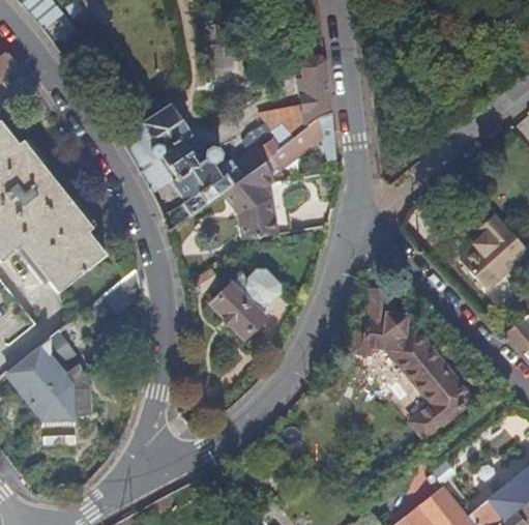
[(22,0),(45,26),(66,8),(58,0),(22,0)]
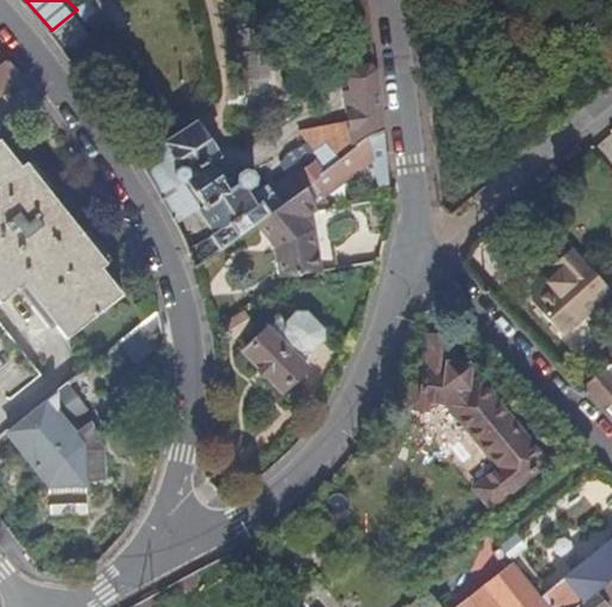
[(364,34),(373,32),(369,0),(357,0),(357,2),(361,2),(364,34)]
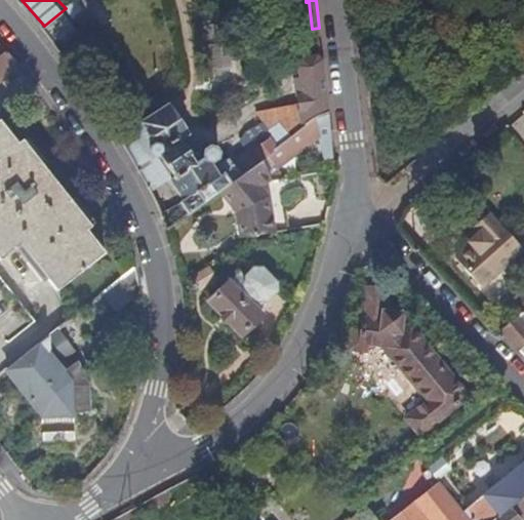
[(0,82),(19,67),(7,52),(0,57),(0,82)]
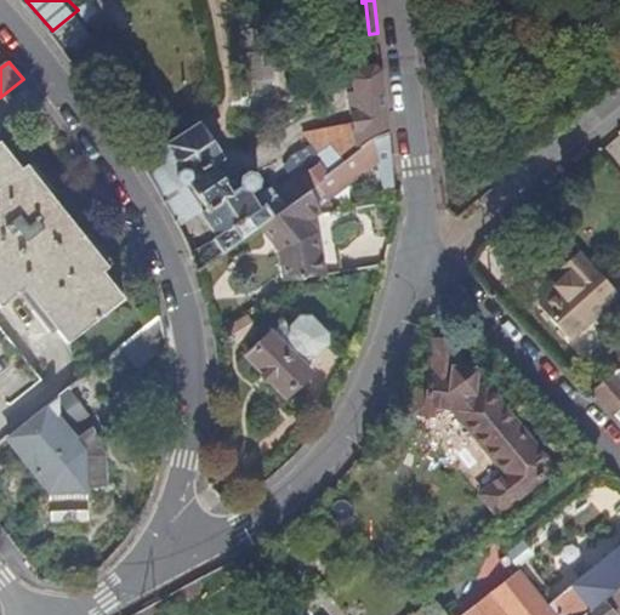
[(324,159),(312,168),(318,178),(330,195),(379,158),(380,177),(393,175),(381,69),(374,64),(360,68),(353,77),(356,95),(354,96),(360,136),(331,149),(329,146),(319,153),(324,159)]
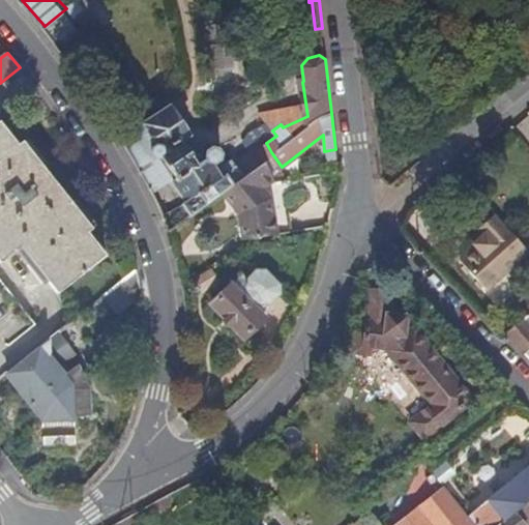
[(162,147),(157,150),(175,177),(172,178),(186,199),(183,201),(190,212),(197,208),(223,188),(240,210),(244,235),(246,235),(291,230),(288,212),(274,213),(272,196),(264,184),(275,176),(265,157),(271,152),(266,143),(253,152),(252,150),(241,157),(245,163),(238,168),(232,158),(221,167),(219,169),(224,174),(221,177),(210,163),(214,164),(221,159),(222,151),(218,147),(209,146),(193,158),(179,138),(180,137),(180,133),(165,109),(162,111),(159,108),(153,107),(145,112),(144,118),(146,121),(145,122),(162,147)]
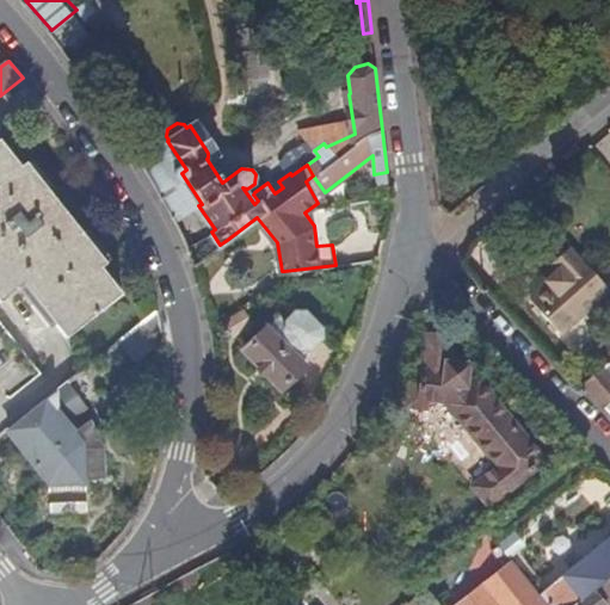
[(22,165),(0,137),(0,296),(2,300),(26,281),(68,335),(124,292),(104,267),(110,263),(28,160),(22,165)]
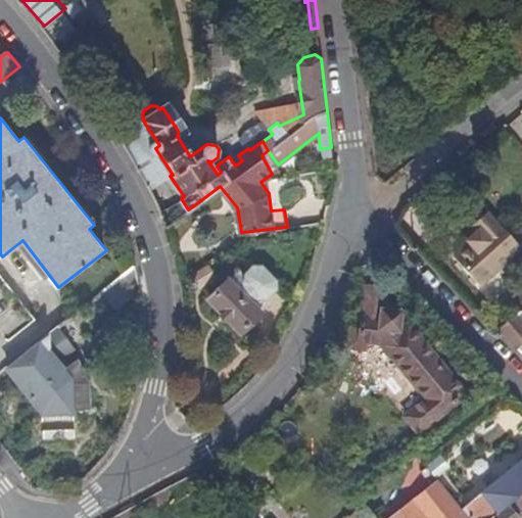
[(521,246),(487,212),(471,226),(476,232),(467,240),(470,244),(457,257),(482,286),(502,268),(506,272),(517,261),(515,257),(521,250),(521,246)]
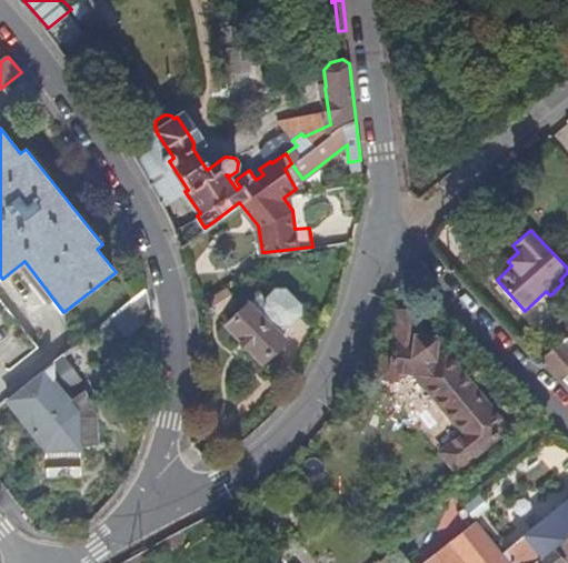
[(129,333),(156,331),(153,313),(148,287),(113,314),(121,324),(129,333)]
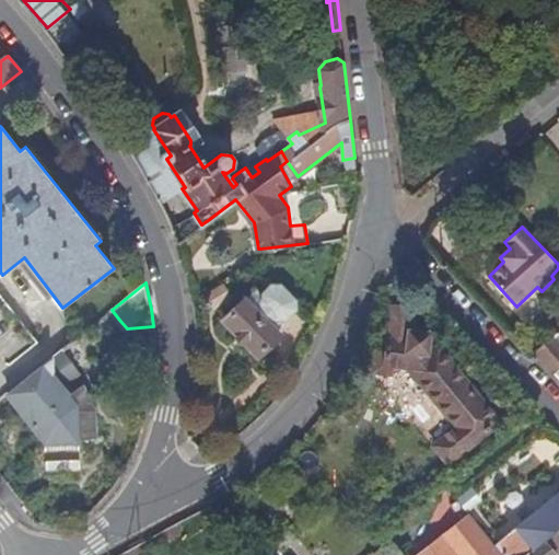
[(257,355),(278,334),(268,324),(275,319),(278,320),(281,322),(295,309),(293,299),(280,285),(270,285),(260,295),(259,304),(254,310),(244,300),(223,320),(257,355)]
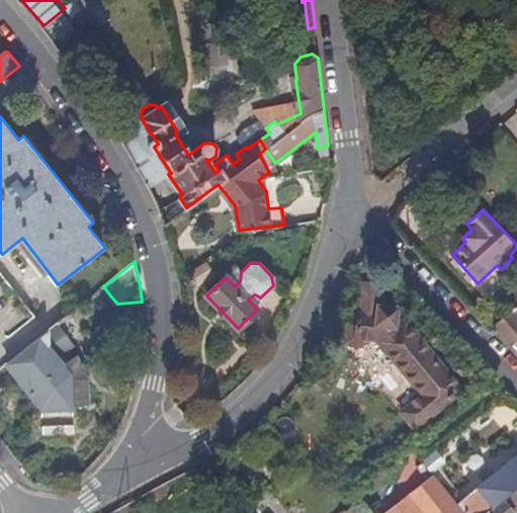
[(363,280),(360,311),(379,313),(380,304),(399,306),(399,301),(382,298),(383,281),(363,280)]
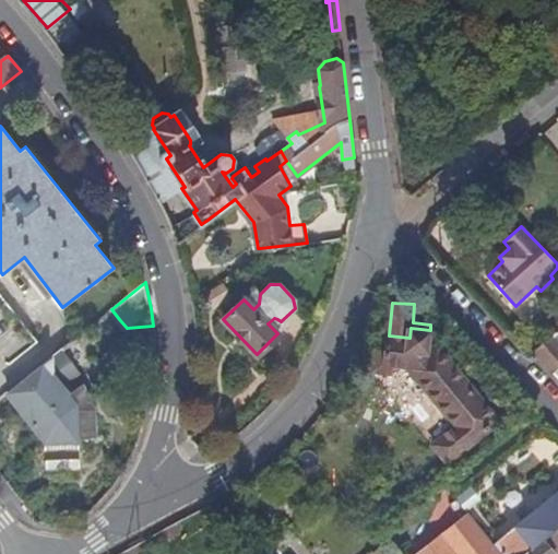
[(119,319),(111,309),(94,323),(102,332),(119,319)]
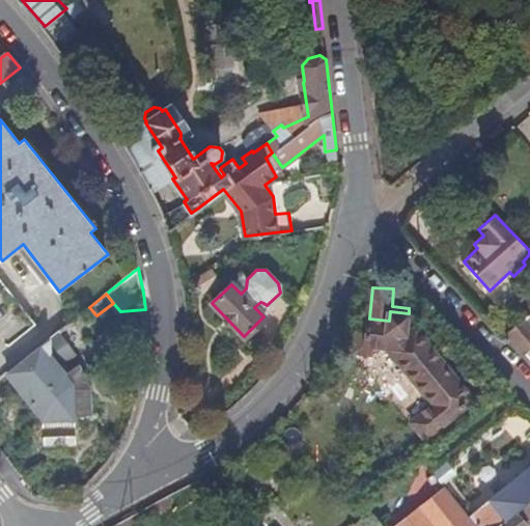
[(369,319),(368,331),(366,343),(374,344),(389,345),(434,404),(412,421),(425,438),(474,398),(417,326),(415,327),(408,317),(409,313),(390,311),(389,321),(369,319)]
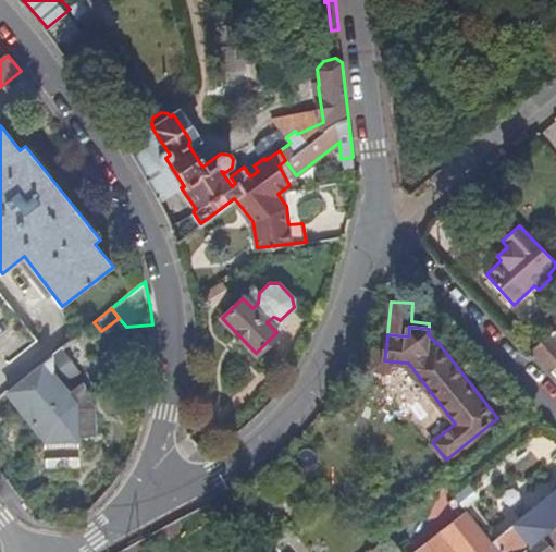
[(555,331),(535,348),(535,350),(555,371),(555,331)]
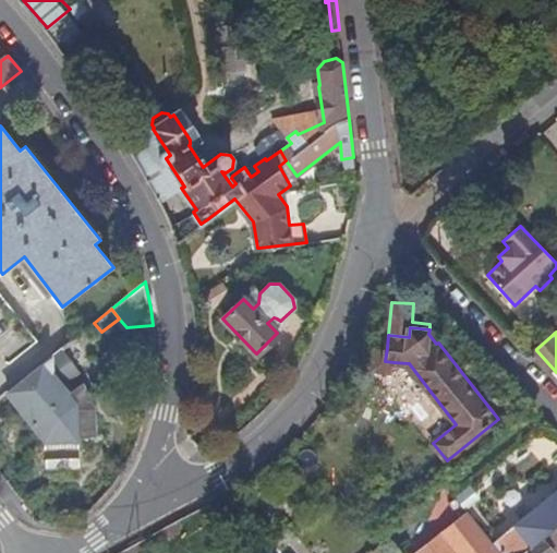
[(385,361),(387,348),(377,347),(375,369),(392,371),(394,362),(385,361)]
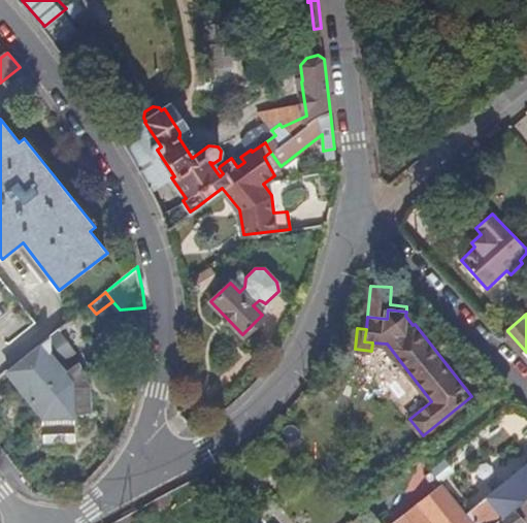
[(76,351),(58,330),(8,369),(45,416),(78,416),(85,415),(88,413),(93,409),(92,392),(92,386),(87,378),(86,374),(84,370),(81,368),(75,368),(68,358),(76,351)]
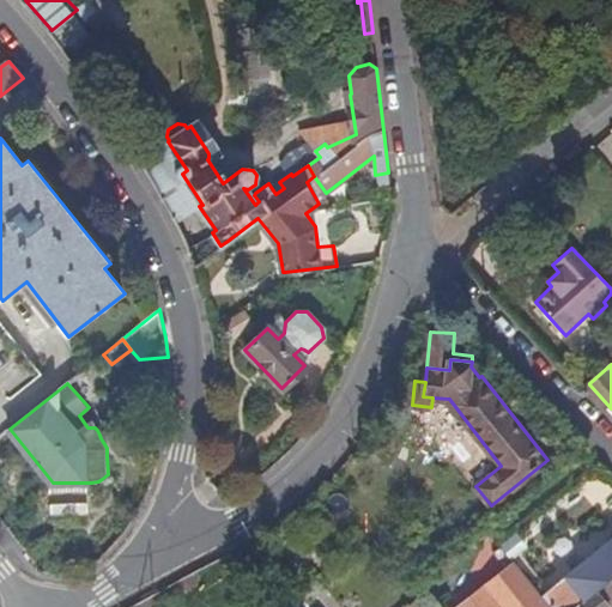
[(528,547),(516,533),(503,544),(514,558),(528,547)]
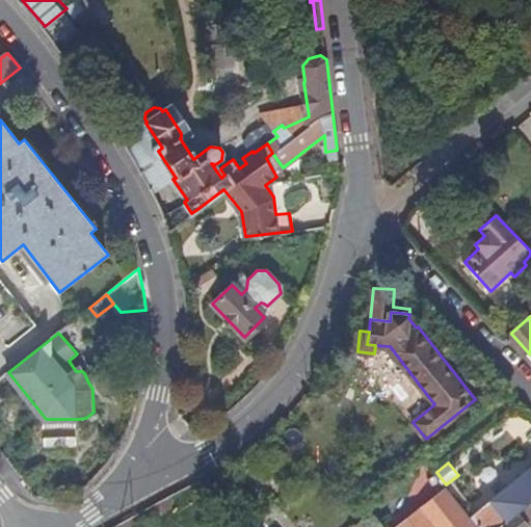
[(480,526),(497,526),(530,500),(530,466),(471,516),(480,526)]
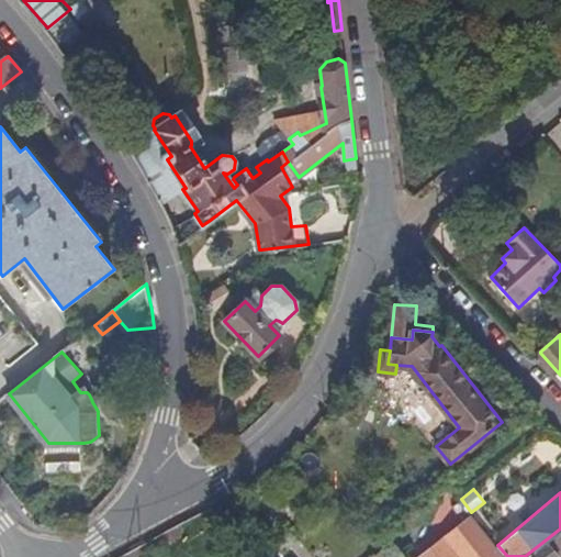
[(507,556),(497,545),(472,513),(417,556),(507,556)]
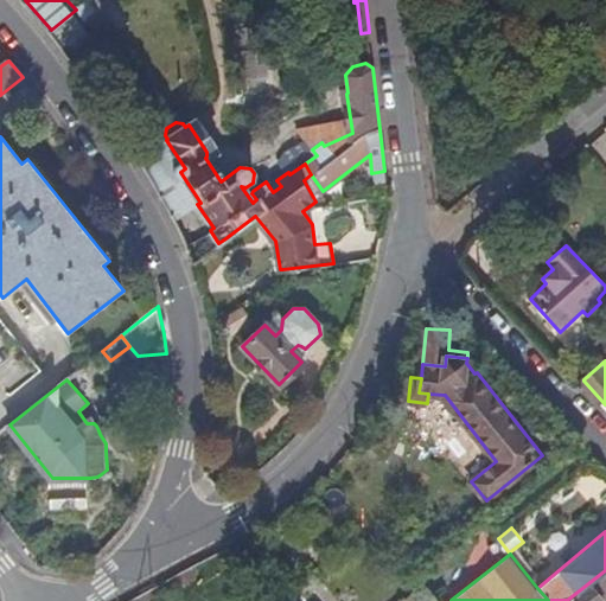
[(605,570),(567,600),(605,600),(605,570)]
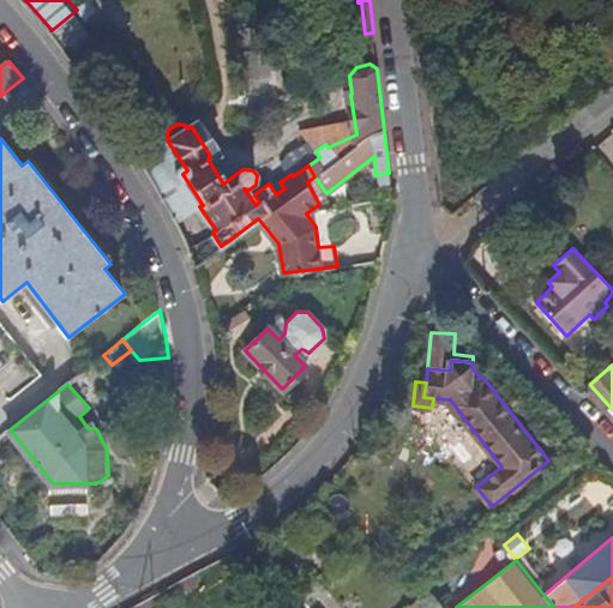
[(438,607),(428,595),(412,607),(438,607)]
